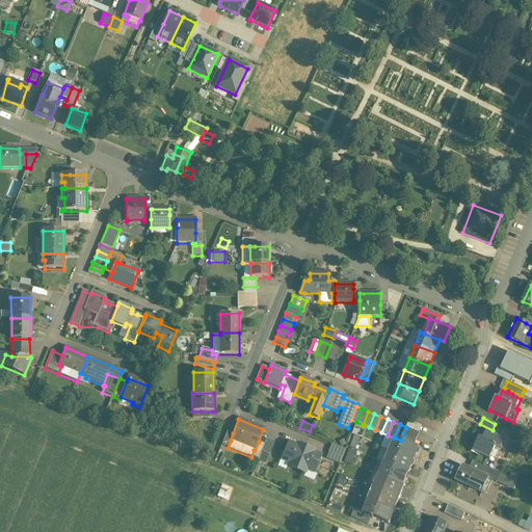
[(420,432),(406,427),(403,433),(417,439),(420,432)]
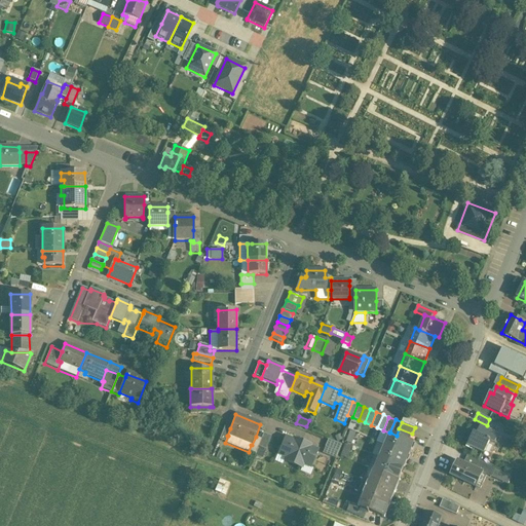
[(225,426),(219,440),(225,443),(228,436),(227,436),(230,428),(225,426)]
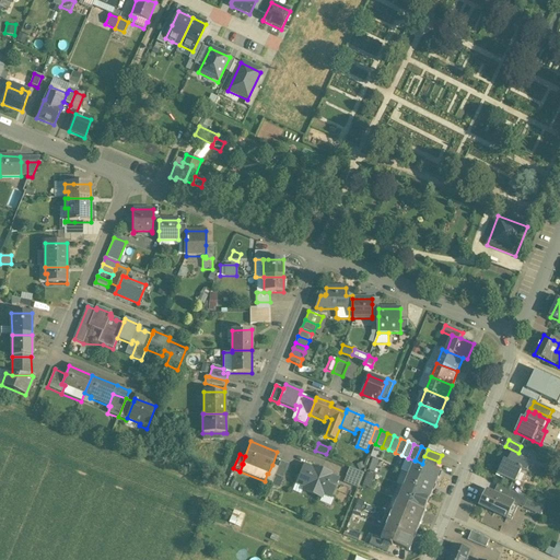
[(522,483),(516,481),(522,470),(527,473),(532,463),(521,458),(522,457),(517,455),(517,456),(512,454),(508,463),(504,461),(498,475),(513,482),(510,491),(518,496),(521,491),(522,491),(523,490),(522,489),(522,488),(523,487),(522,483)]
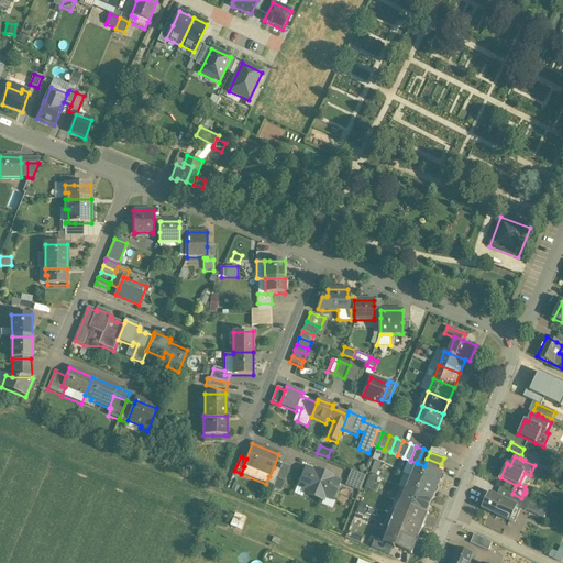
[(441,464),(427,459),(424,466),(439,472),(441,464)]
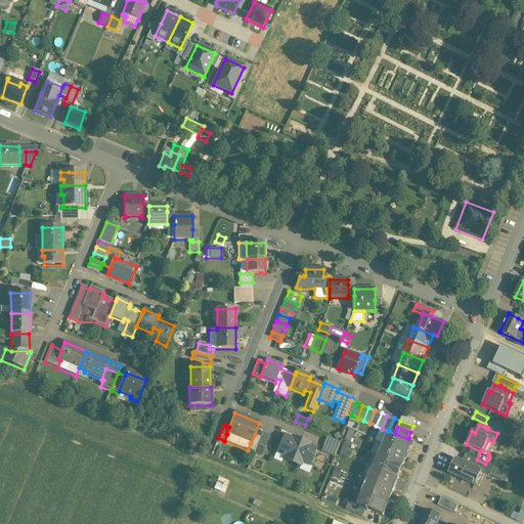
[(395,434),(389,431),(384,444),(408,453),(413,441),(408,439),(395,434)]
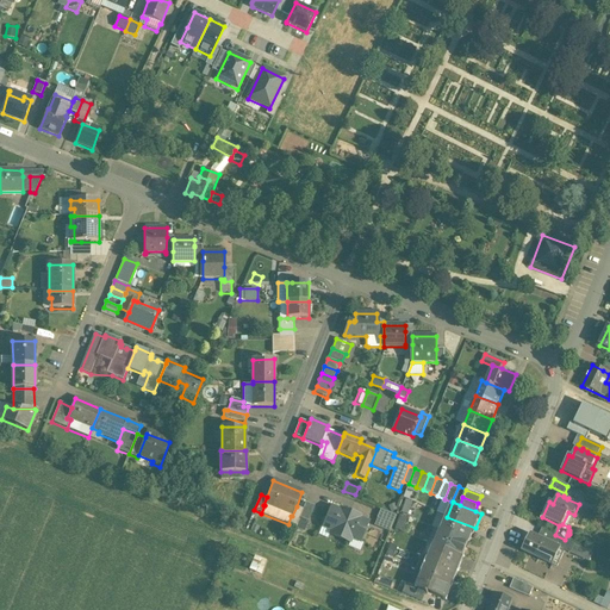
[(315,506),(305,503),(303,509),(299,518),(309,522),(315,506)]
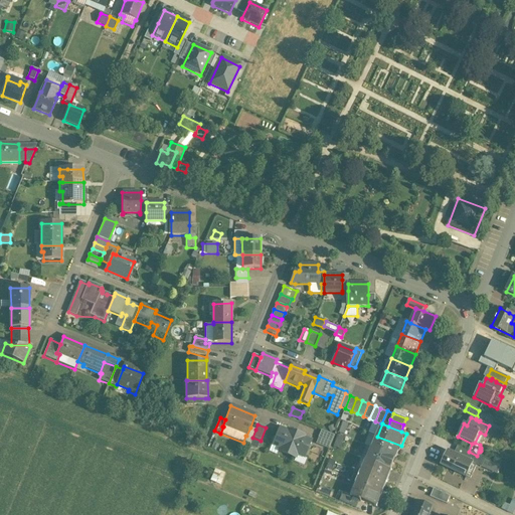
[(250,427),(246,436),(245,436),(243,443),(249,445),(252,438),(255,430),(250,427)]
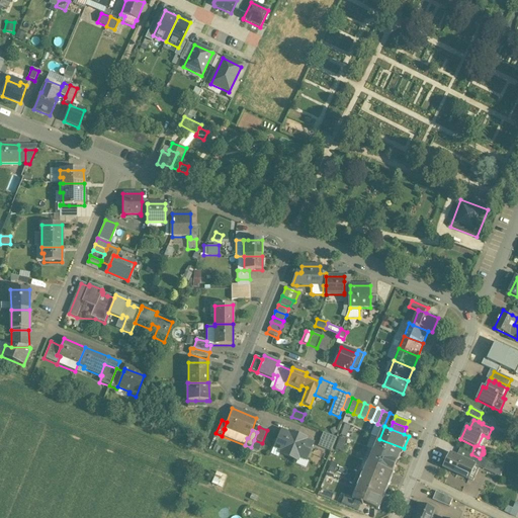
[(297,436),(289,432),(288,434),(281,431),(278,439),(275,440),(274,443),(275,446),(274,447),(281,450),(280,454),(288,457),(297,436)]
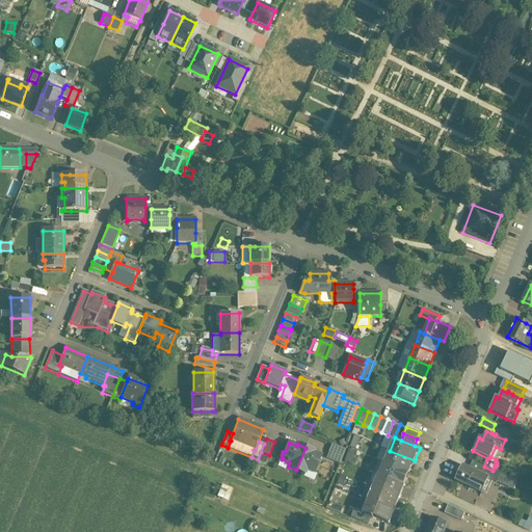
[(331,445),(328,452),(342,458),(345,450),(331,445)]
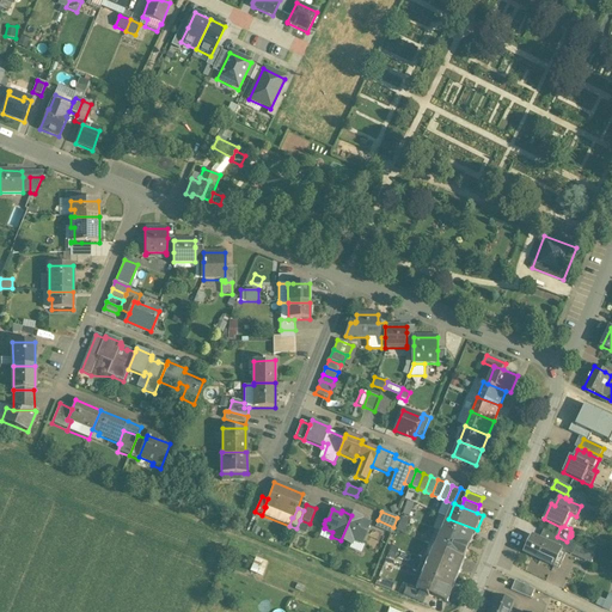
[(361,519),(352,515),(341,540),(352,545),(353,540),(361,544),(369,524),(361,520),(361,519)]
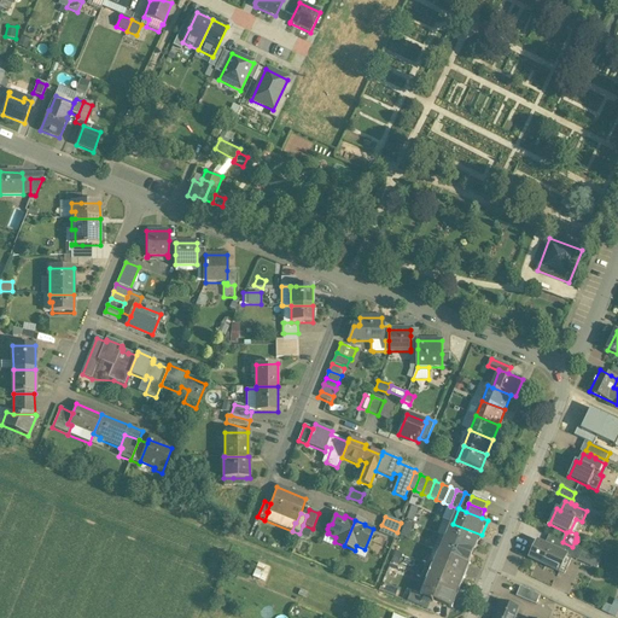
[(408,537),(413,524),(406,522),(401,535),(408,537)]
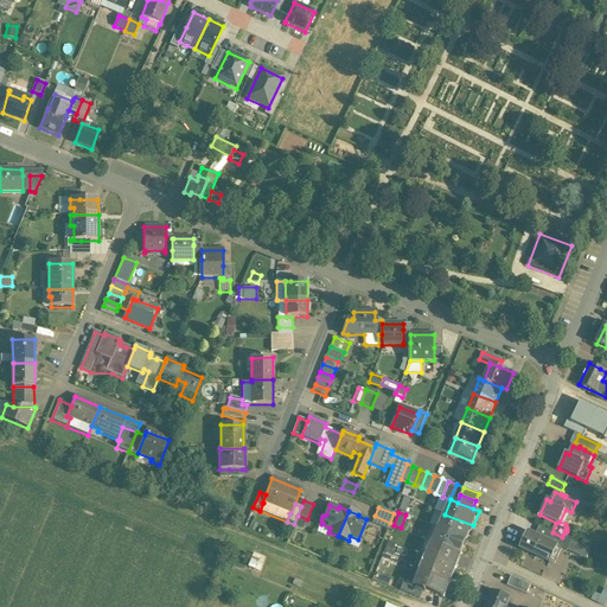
[(473,525),(445,515),(439,529),(467,540),(473,525)]
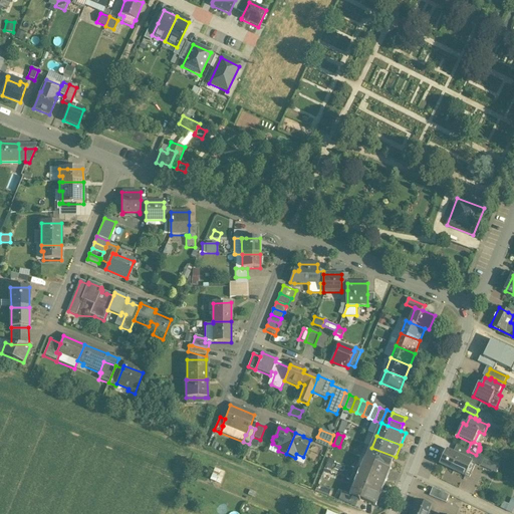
[(330,443),(317,437),(315,443),(327,449),(330,443)]
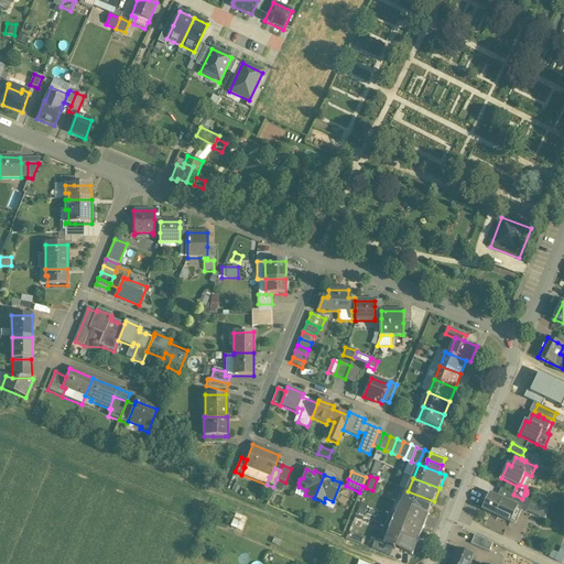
[(402,500),(405,489),(401,487),(397,499),(402,500)]
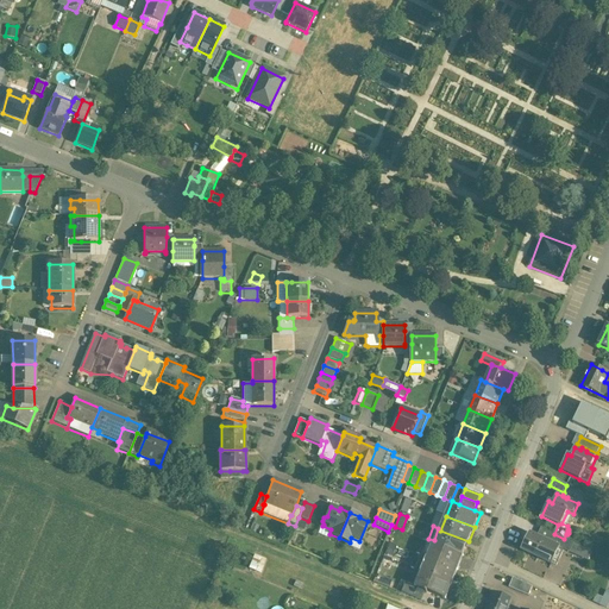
[(554,534),(541,528),(538,538),(560,547),(560,548),(570,553),(575,544),(564,539),(554,534)]
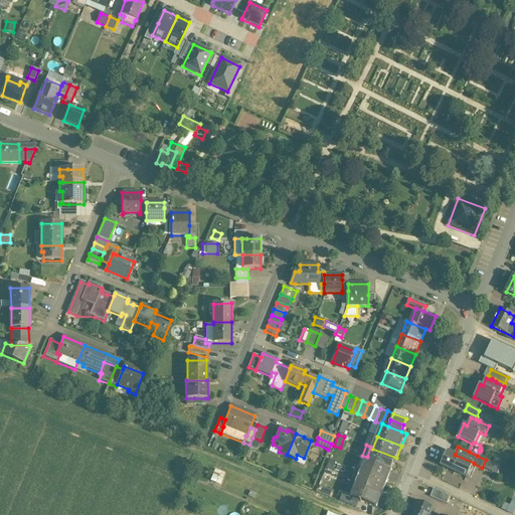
[(396,458),(372,449),(367,461),(391,470),(396,458)]
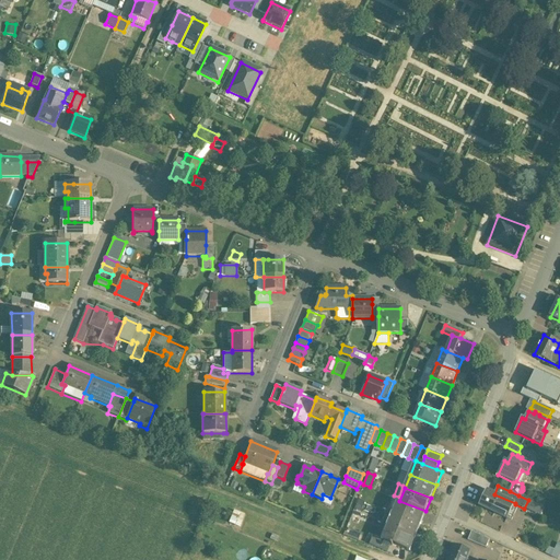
[(494,494),(488,491),(480,506),(508,520),(515,504),(515,503),(494,494)]
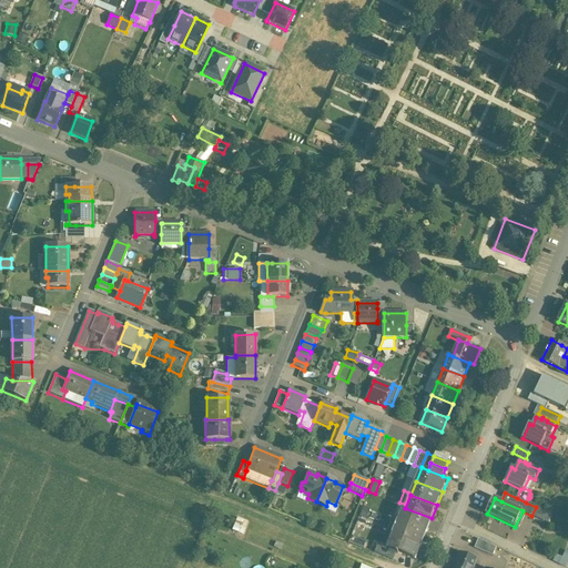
[(405,508),(398,505),(393,518),(398,520),(427,533),(433,519),(432,518),(405,508)]
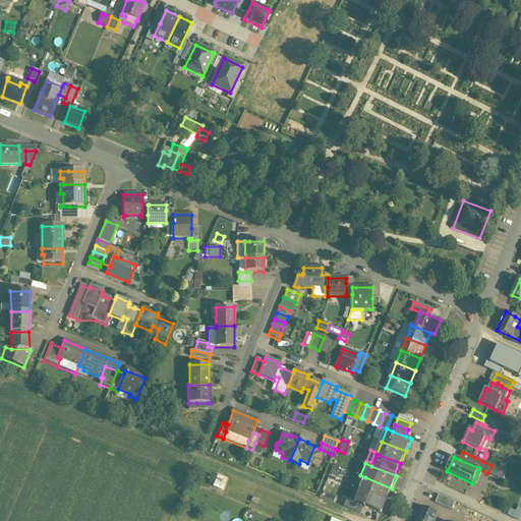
[(507,472),(491,465),(487,473),(503,480),(507,472)]
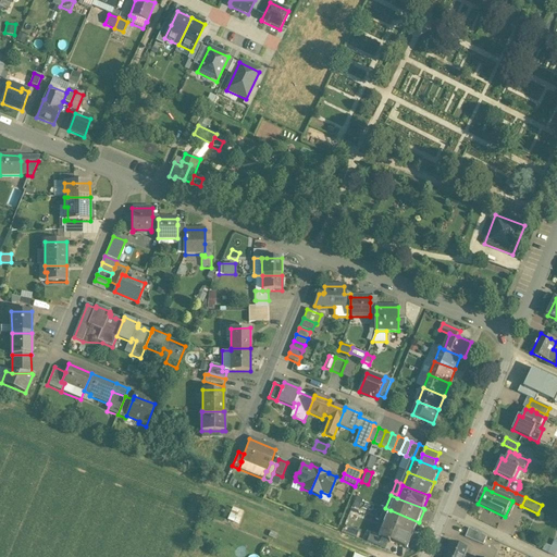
[(238,510),(233,508),(227,520),(234,522),(238,510)]
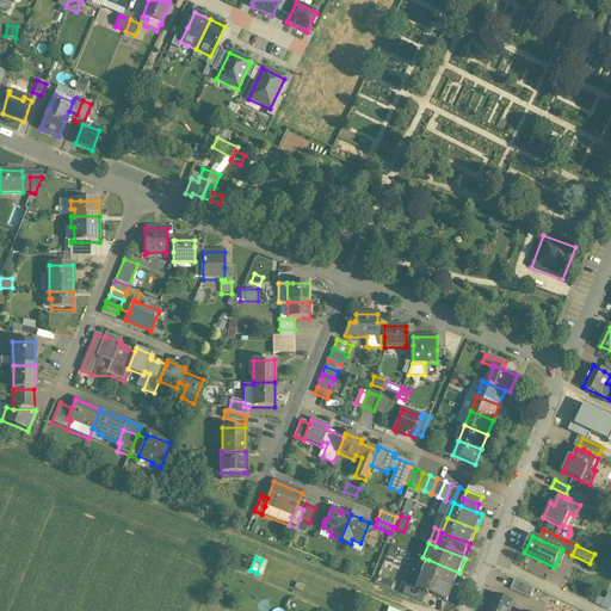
[(261,560),(257,573),(261,575),(267,562),(261,560)]
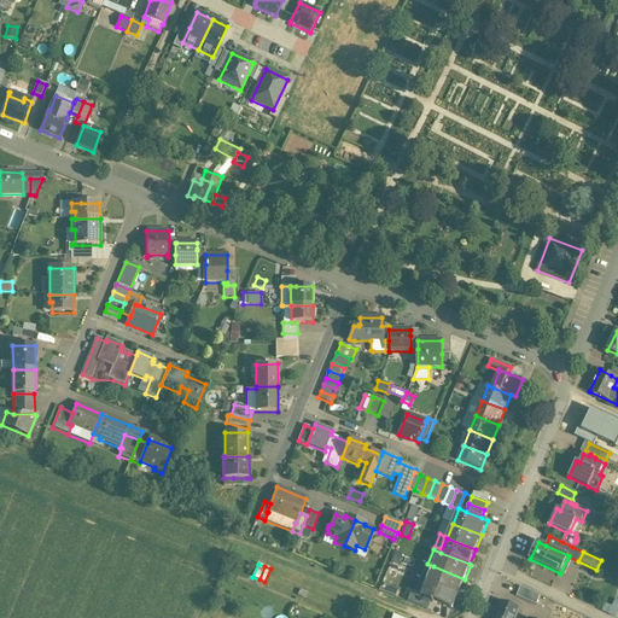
[(465,579),(433,566),(427,581),(456,593),(459,594),(465,579)]
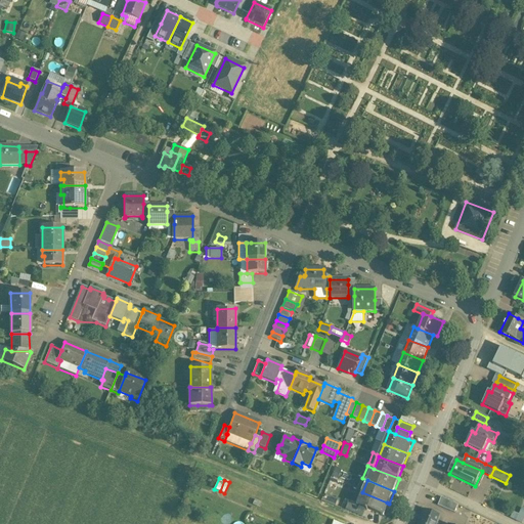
[(387,503),(362,492),(357,505),(365,509),(366,509),(366,510),(367,511),(367,510),(382,515),(387,503)]
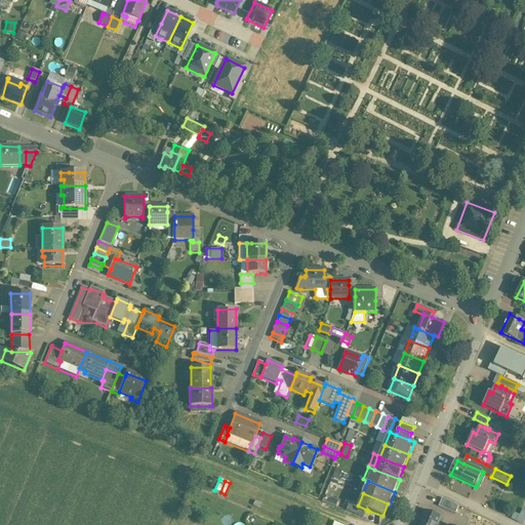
[(459,507),(442,498),(439,507),(456,514),(459,507)]
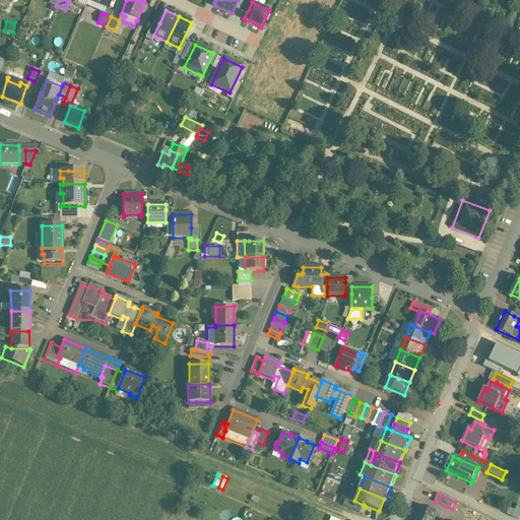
[(354,501),(346,498),(342,506),(360,513),(363,505),(354,501)]
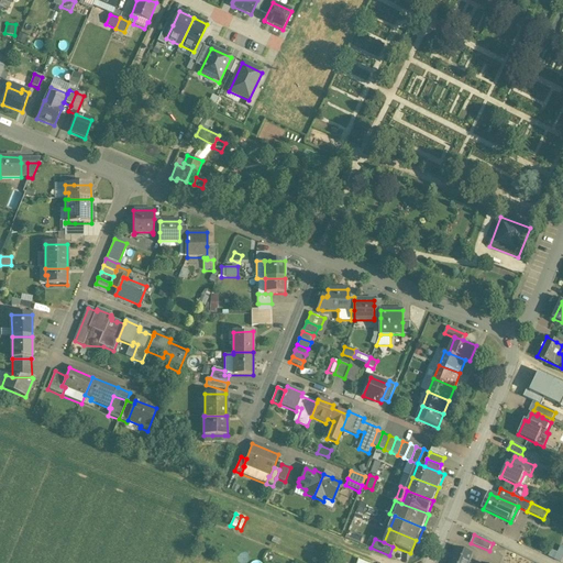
[(470,562),(473,554),(456,548),(450,562),(470,562)]
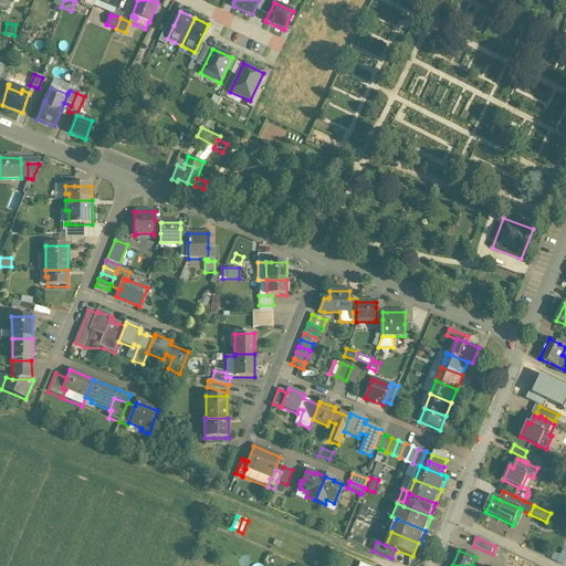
[(565,562),(565,559),(555,554),(552,559),(564,565),(565,562)]
